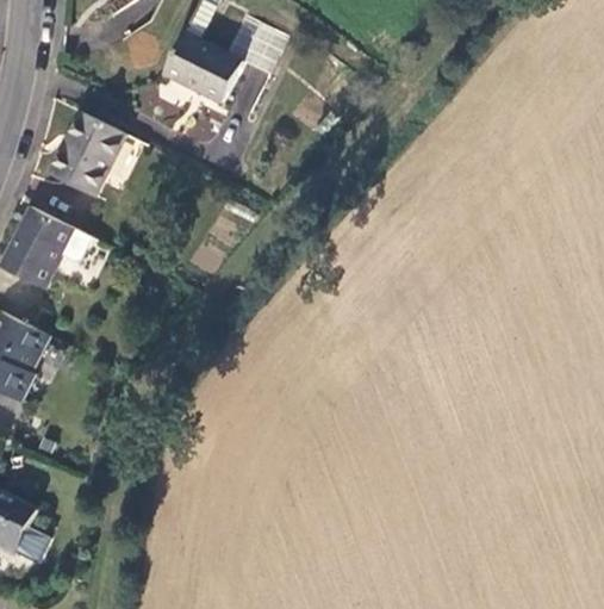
[(197,0),(181,31),(200,41),(216,7),(201,0),(197,0)]
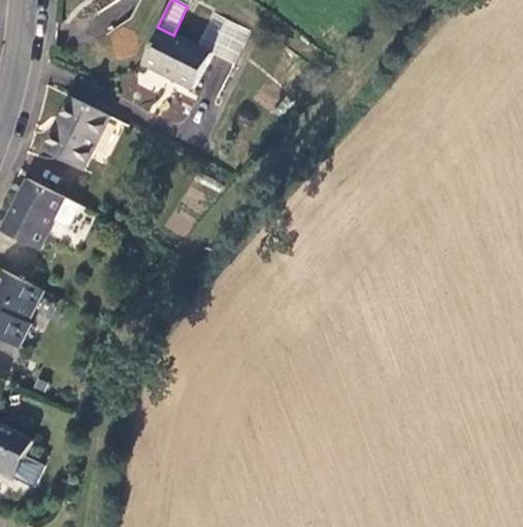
[(157,27),(140,63),(190,89),(208,54),(173,35),(157,27)]
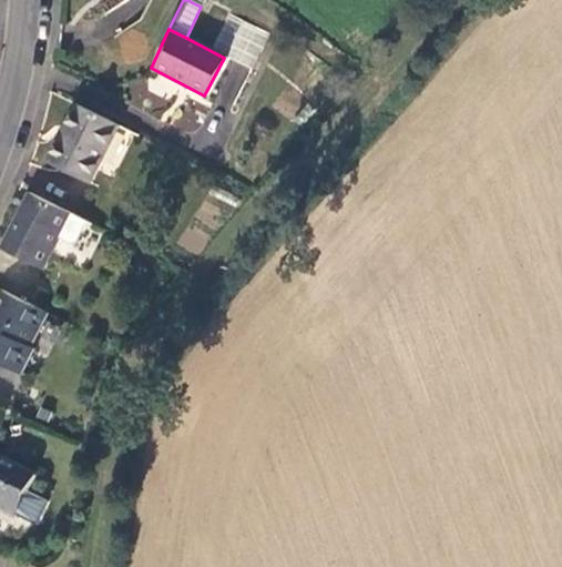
[(155,117),(172,85),(142,69),(125,100),(155,117)]
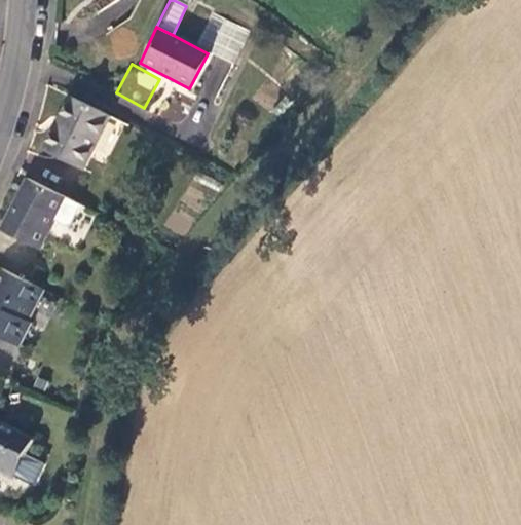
[(108,114),(71,97),(57,128),(52,127),(42,150),(81,167),(108,114)]
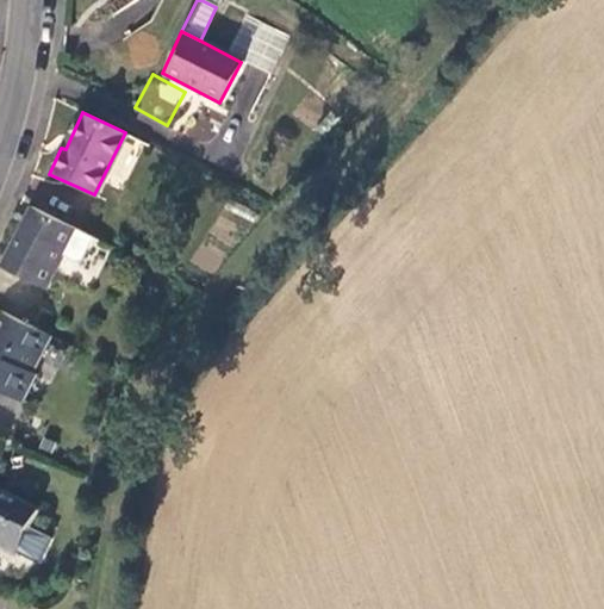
[(75,229),(30,206),(0,265),(44,287),(75,229)]
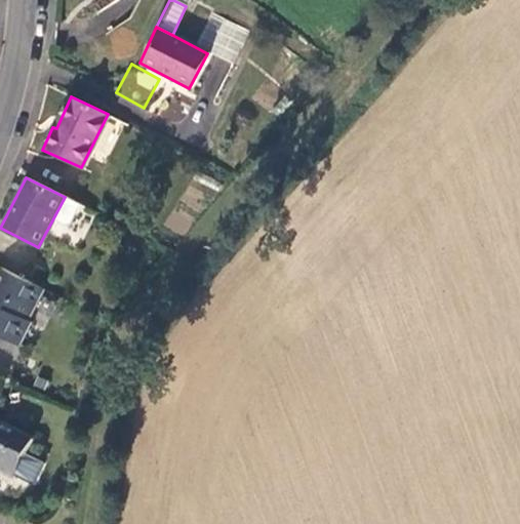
[(41,290),(0,270),(0,336),(17,346),(29,323),(25,321),(41,290)]
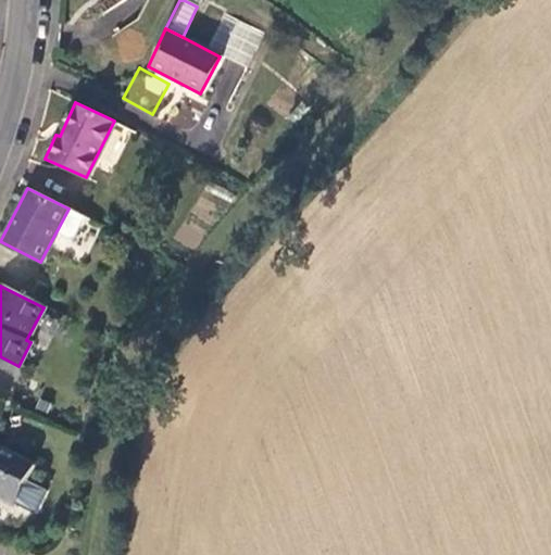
[(0,495),(14,502),(14,501),(34,509),(45,489),(25,479),(33,464),(0,448),(0,495)]
